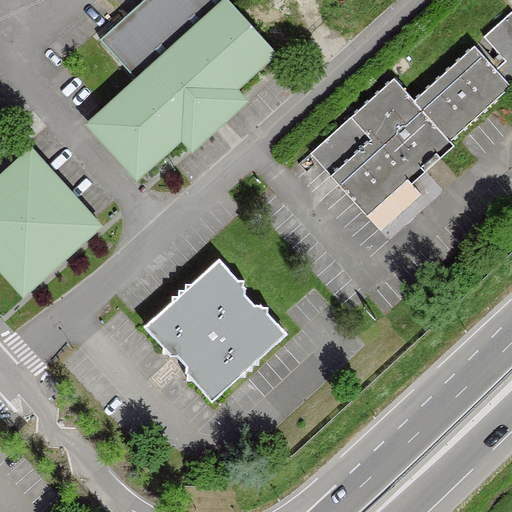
[(96,123),(137,170),(183,130),(193,141),(239,100),(229,89),(274,48),(229,0),(146,0),(103,39),(141,82),(96,123)]
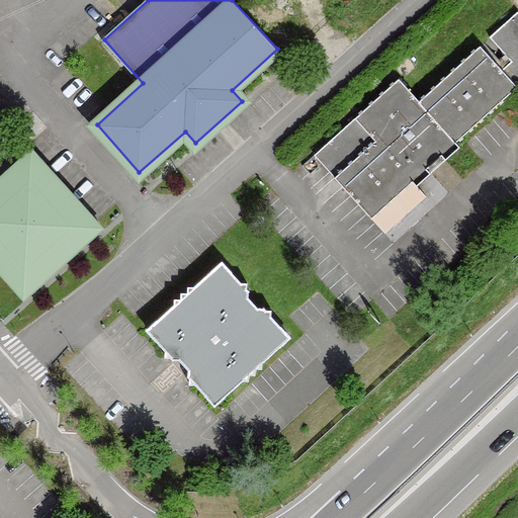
[(517,12),(502,27),(517,44),(517,12)]
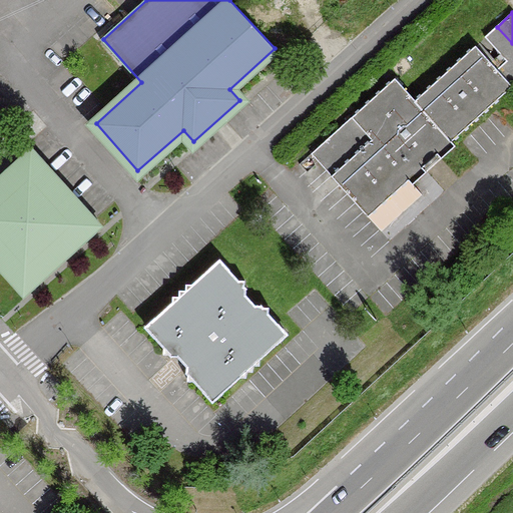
[(314,153),(383,229),(424,192),(414,183),(428,171),(423,165),(438,153),(442,158),(457,145),(452,139),(512,84),(512,43),(497,27),(486,37),(501,54),(491,63),(476,46),(416,100),(397,78),(314,153)]
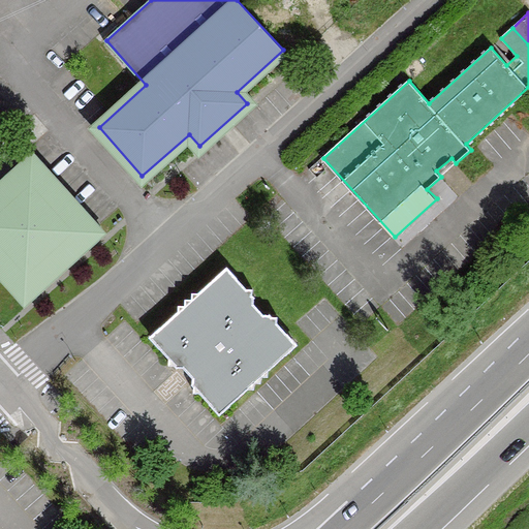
[(0,190),(0,267),(25,294),(95,231),(31,162),(0,190)]
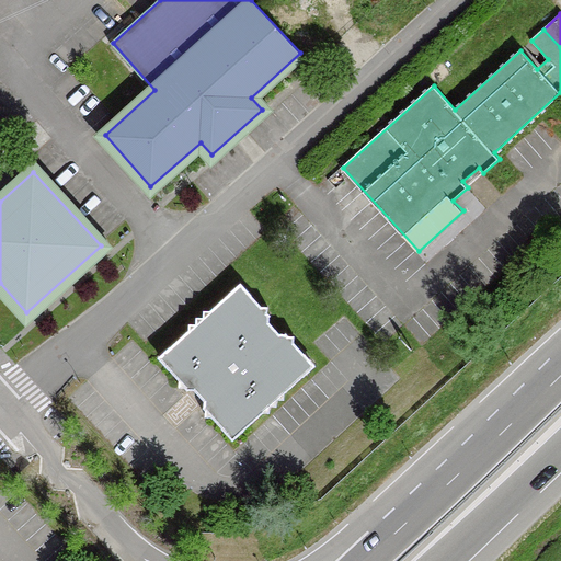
[(214,414),(235,437),(263,410),(270,410),(270,403),(277,403),(277,397),(284,397),(284,391),(315,364),(293,342),(293,336),(288,336),(285,333),(279,333),(267,322),(268,315),(266,312),(266,307),(261,307),(241,285),(213,310),(205,310),(205,316),(197,317),(197,322),(191,323),(191,331),(162,357),(182,379),(181,386),(187,387),(190,390),(195,389),(206,400),(205,407),(208,410),(207,415),(214,414)]
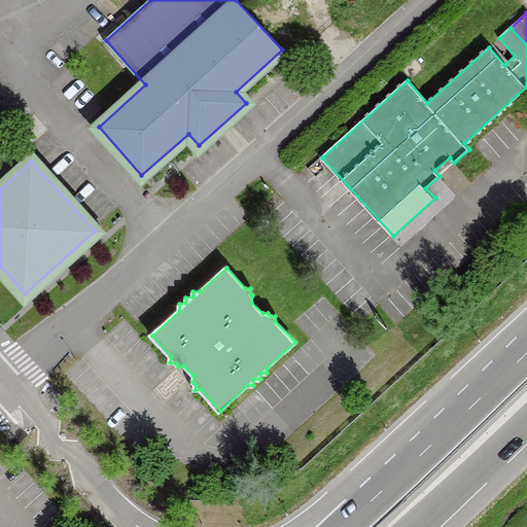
All buildings are outlined.
